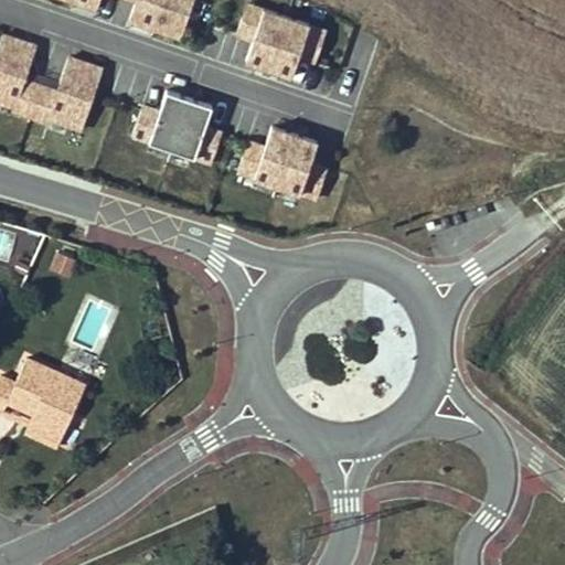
[(180,44),(193,0),(53,0),(96,13),(100,0),(123,0),(131,2),(124,27),(180,44)]
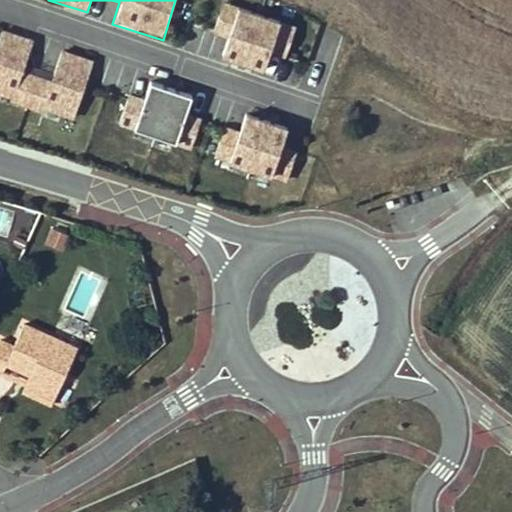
[(219,61),(278,80),(295,26),(222,3),(212,33),(226,37),(219,61)]
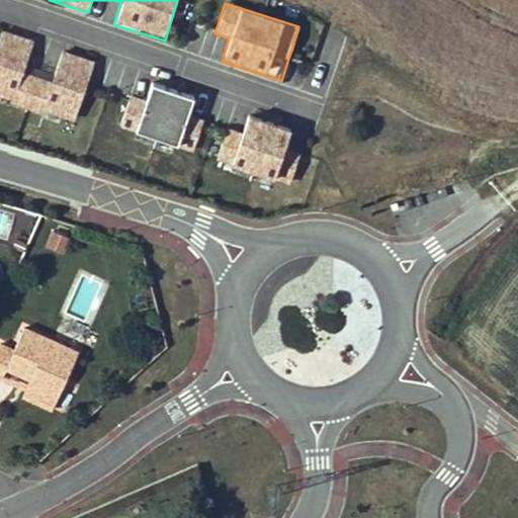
[(62,51),(53,81),(24,72),(34,39),(0,29),(0,100),(75,123),(94,61),(62,51)]
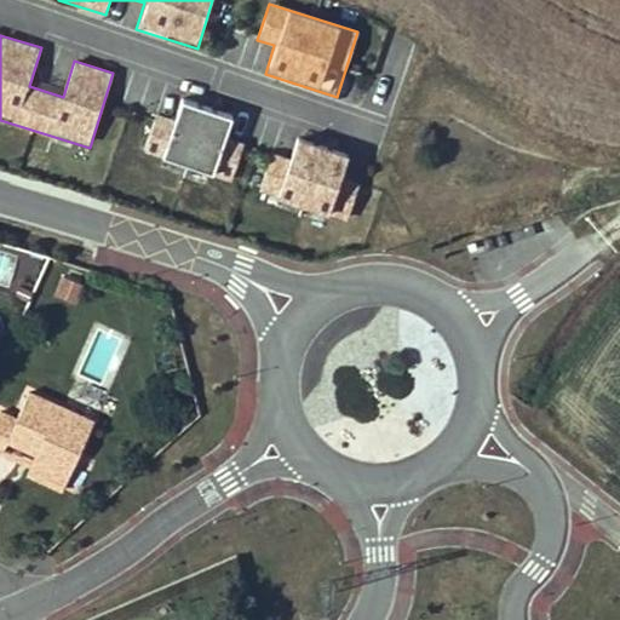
[(216,178),(231,119),(178,104),(162,164),(216,178)]
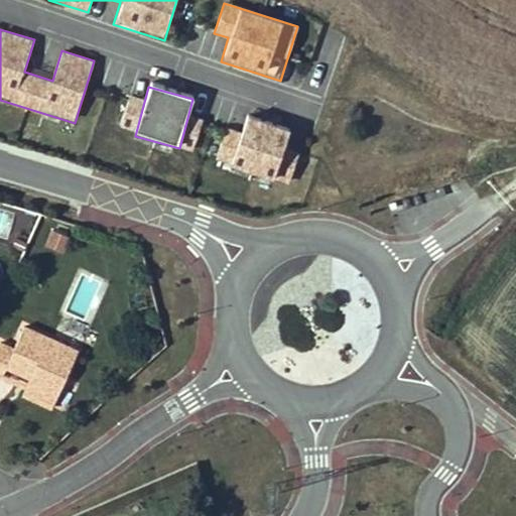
[(286,149),(291,127),(245,117),(242,132),(224,127),(214,167),(291,185),(299,152),(286,149)]
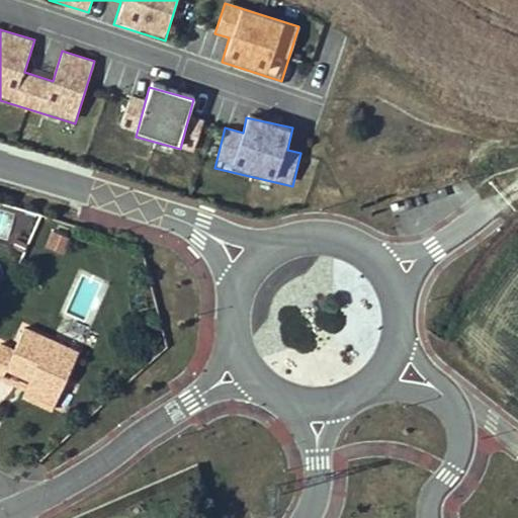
[(0,236),(8,239),(14,213),(0,209),(0,236)]
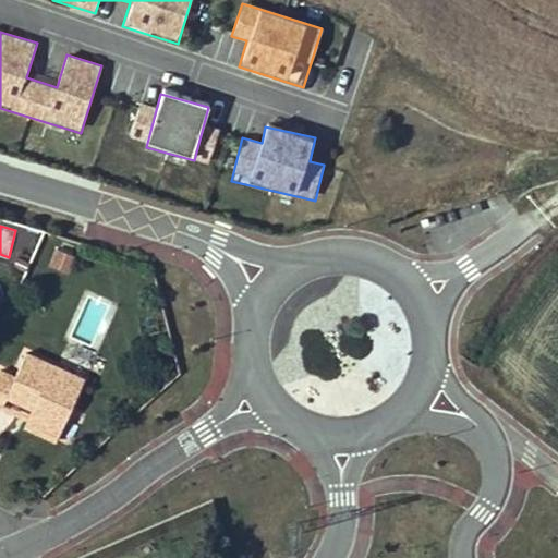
[(75,255),(57,249),(51,264),(69,270),(75,255)]
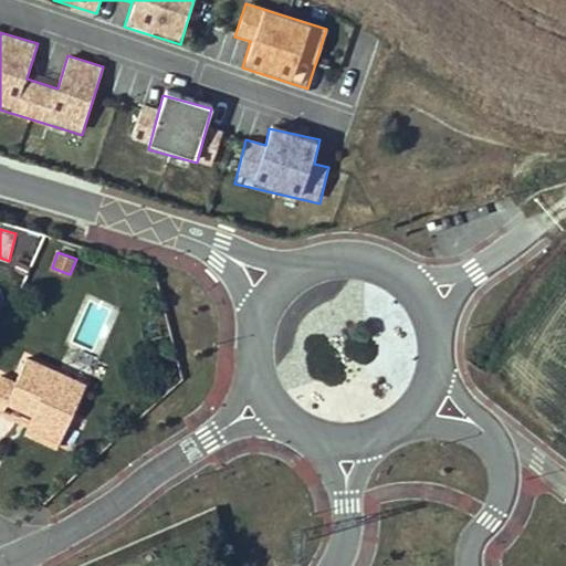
[(61,439),(86,384),(27,357),(16,383),(0,375),(0,376),(0,410),(3,412),(8,402),(33,413),(29,425),(61,439)]
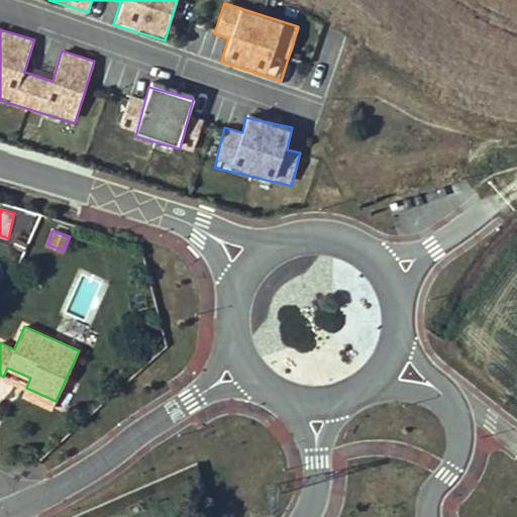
[(30,378),(7,368),(3,377),(26,388),(30,378)]
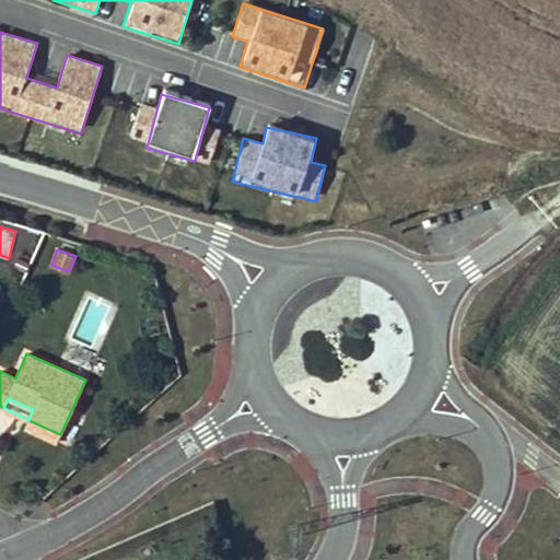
[(57,442),(60,434),(28,420),(25,428),(57,442)]
